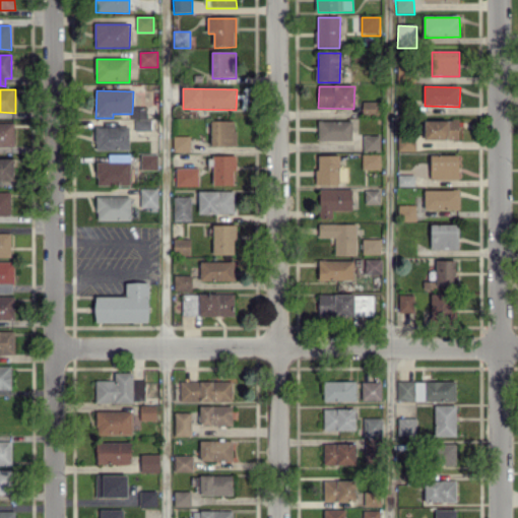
[(379,103),(363,104),(364,115),(379,115),(379,103)]
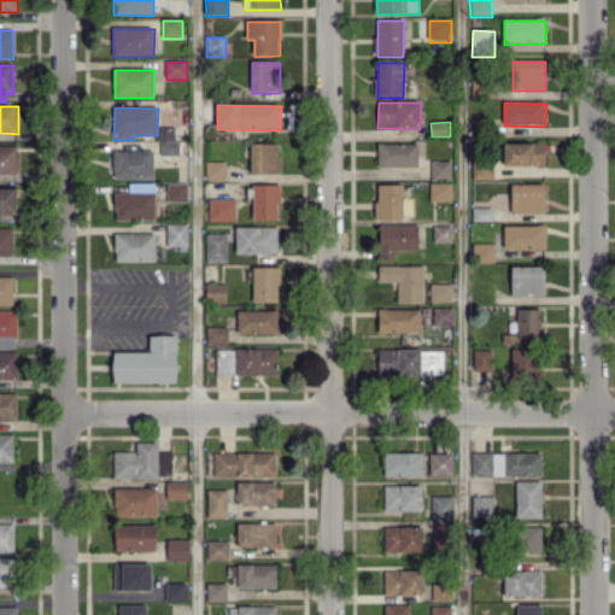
[(157,142),(175,142),(175,129),(157,128),(157,142)]
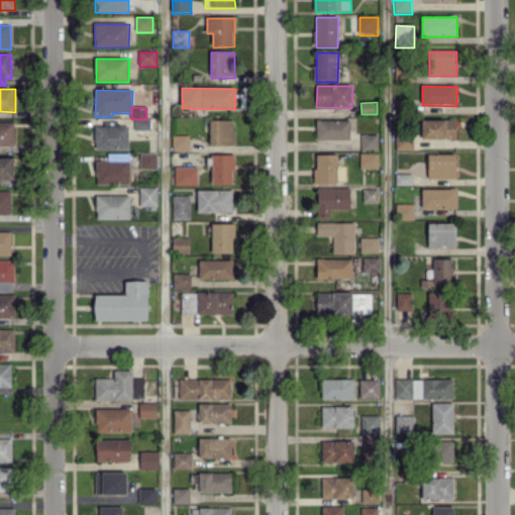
[(135,131),(150,131),(150,121),(135,121),(135,131)]
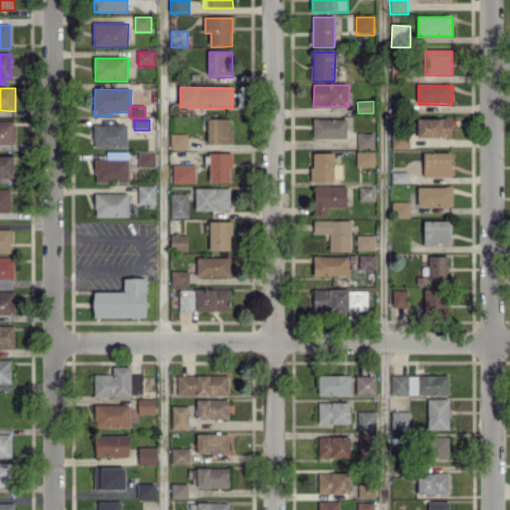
[(233,145),(232,120),(208,120),(209,145),(233,145)]
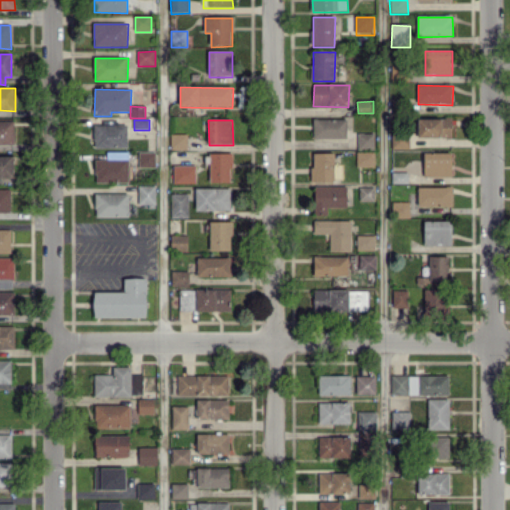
[(314,140),(347,139),(347,120),(314,120),(314,140)]
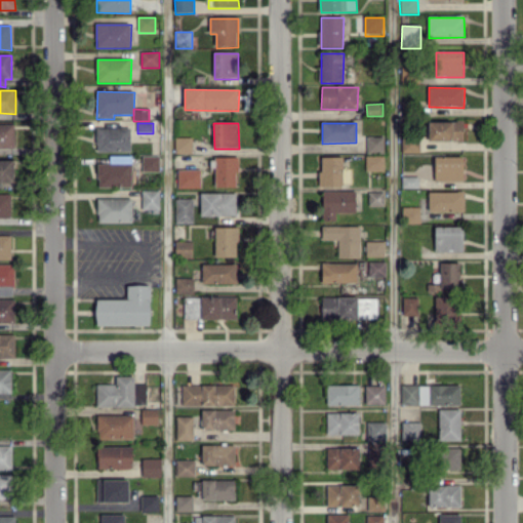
[(430,143),(465,143),(465,123),(430,123),(430,143)]
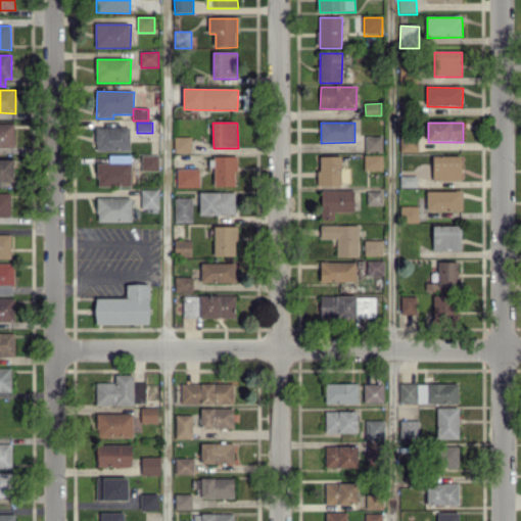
[(15,125),(0,124),(0,148),(15,148),(15,125)]
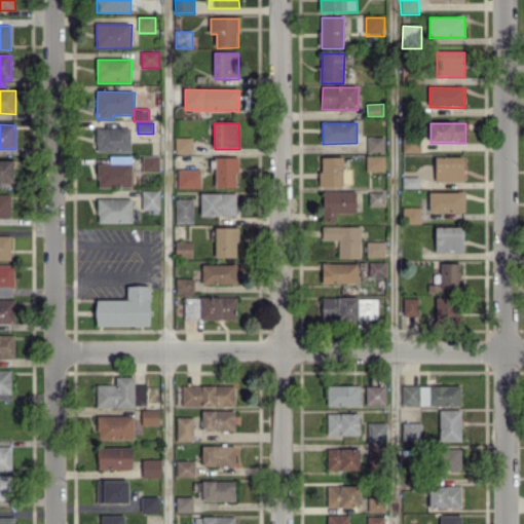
[(132,153),(131,128),(97,129),(98,154),(132,153)]
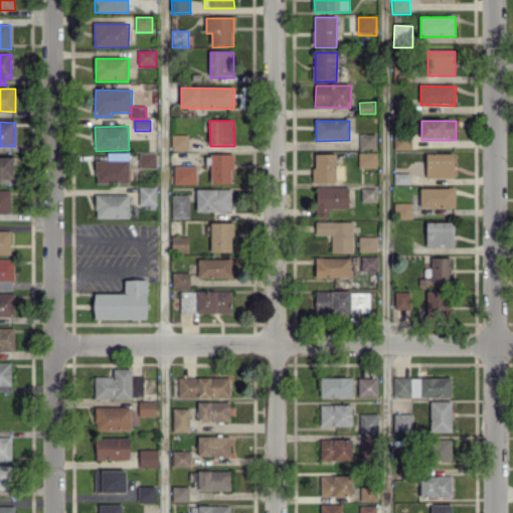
[(377,135),(360,135),(360,152),(377,152),(377,135)]
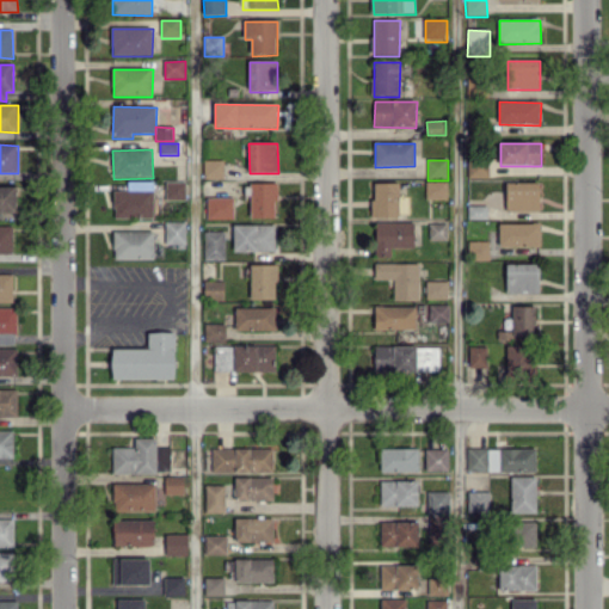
[(205,179),(225,180),(225,161),(205,161),(205,179)]
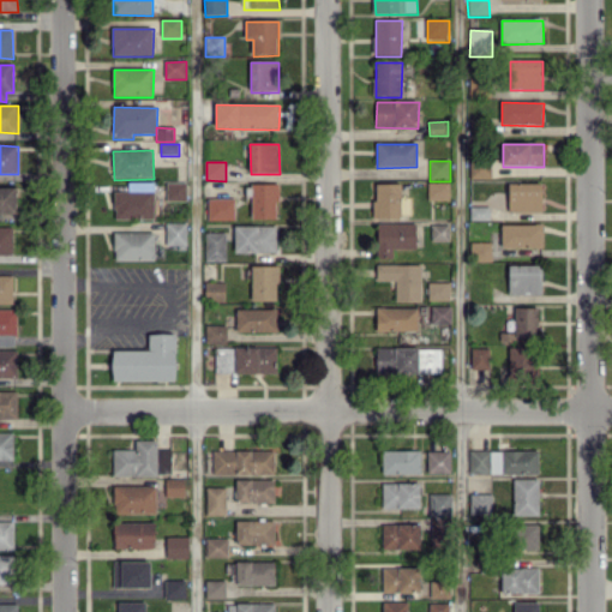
[(492,180),(491,162),(472,162),(472,180),(492,180)]
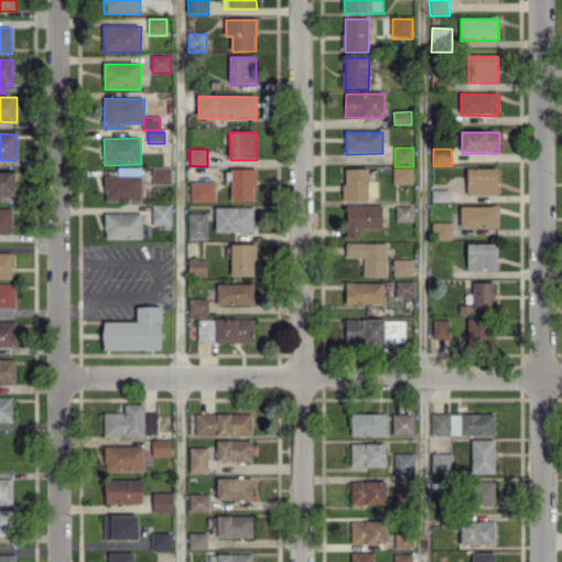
[(106,177),(106,203),(142,202),(142,169),(119,169),(119,177),(106,177)]
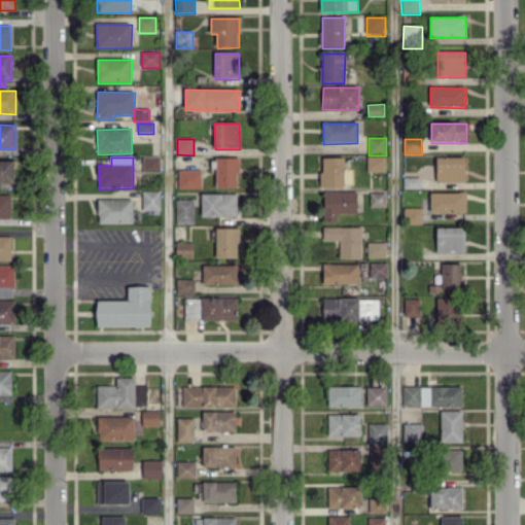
[(161,173),(161,158),(143,159),(144,174),(161,173)]
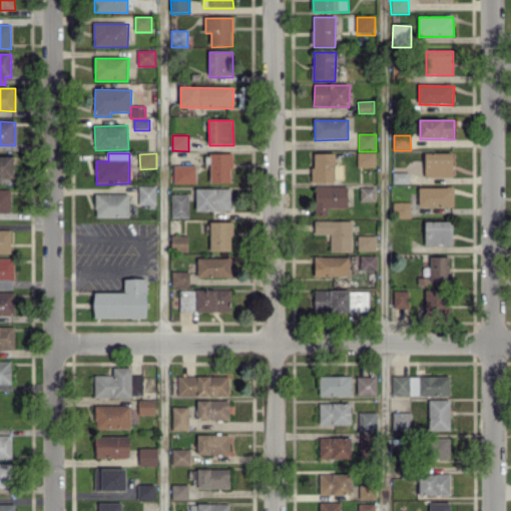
[(358,168),(376,168),(376,154),(359,153),(358,168)]
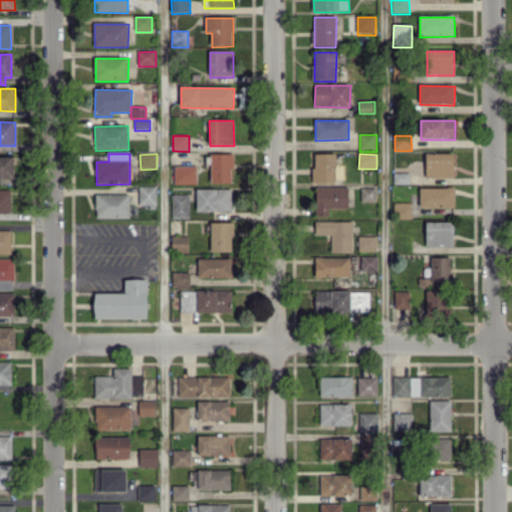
[(233,155),(211,156),(211,185),(233,184),(233,155)]
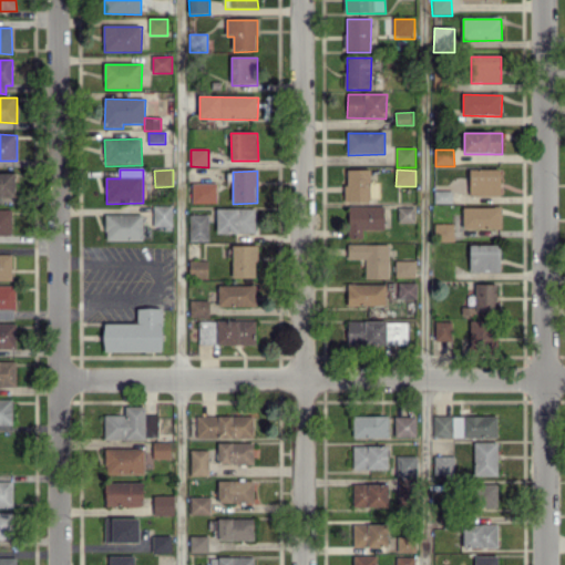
[(371,203),(370,171),(347,171),(347,204),(371,203)]
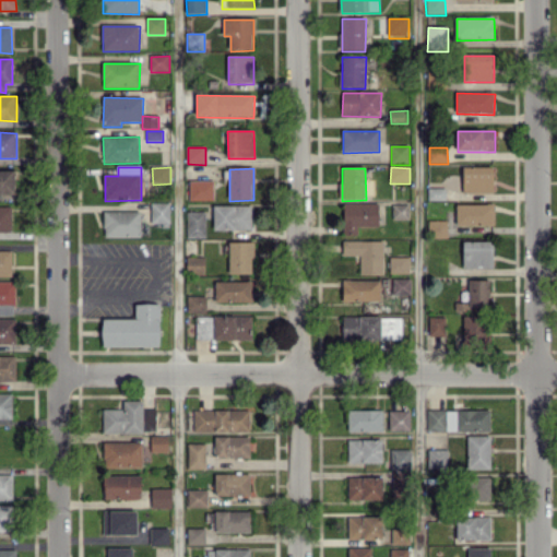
[(494,168),(464,168),(464,196),(494,194),(494,168)]
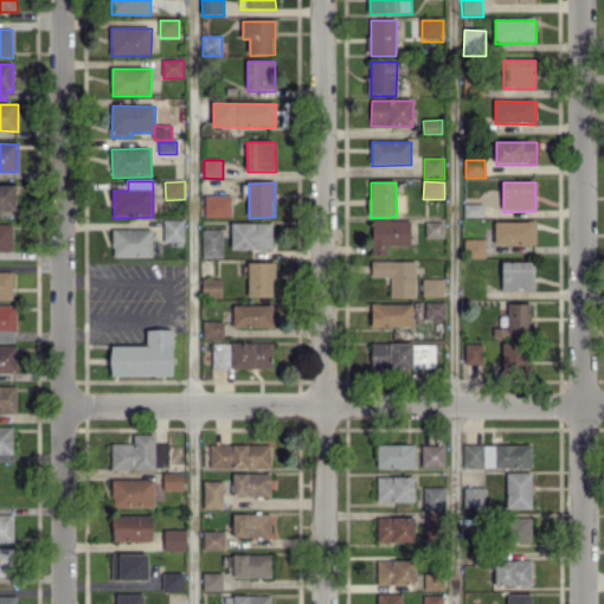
[(0,211),(17,212),(17,187),(0,186),(0,211)]
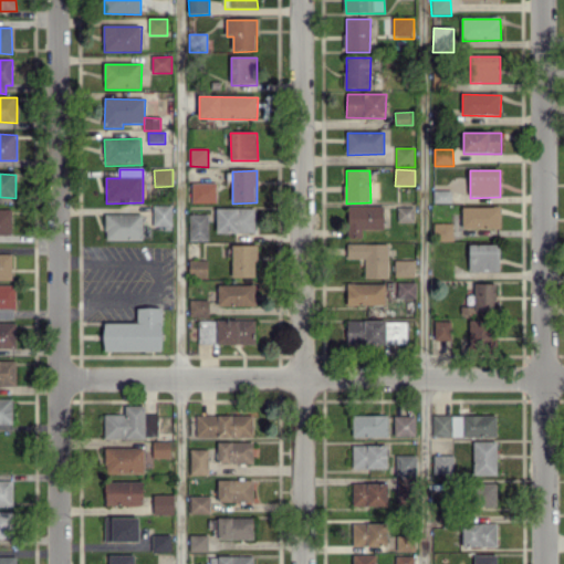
[(192,204),(217,205),(218,185),(192,185),(192,204)]
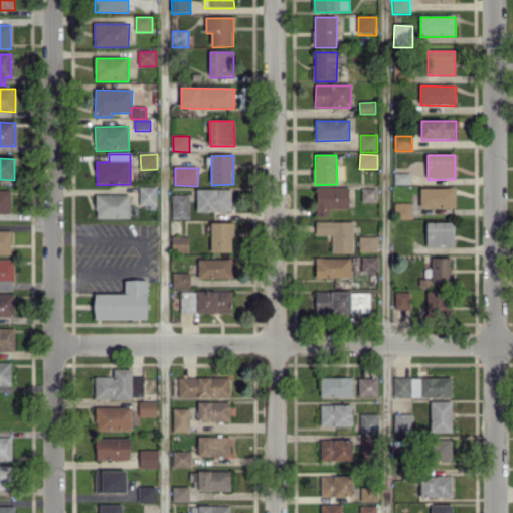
[(411,185),(411,175),(395,175),(395,185),(411,185)]
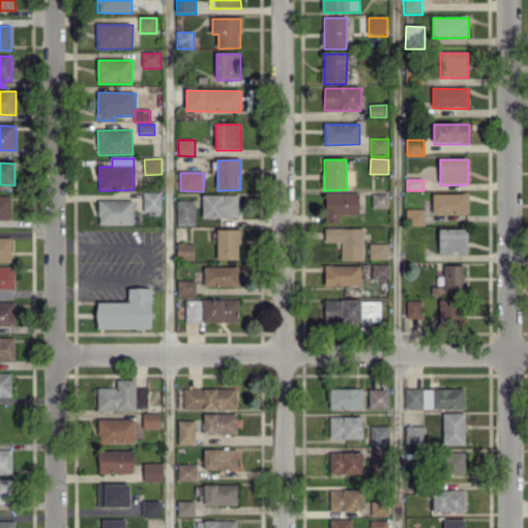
[(144,213),(163,213),(162,194),(144,195),(144,213)]
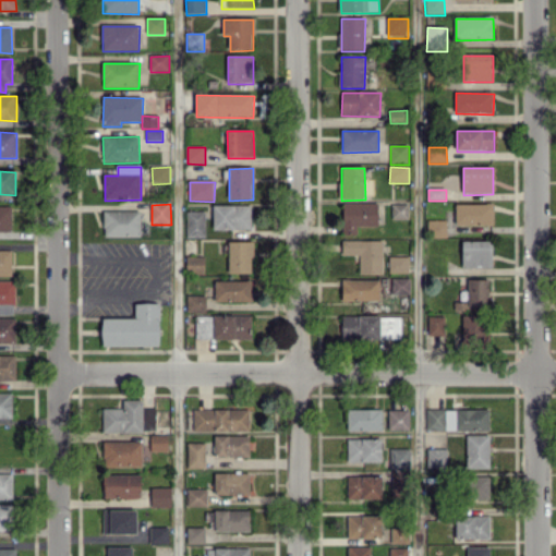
[(378,204),(343,205),(345,237),(358,237),(358,228),(378,227),(378,204)]
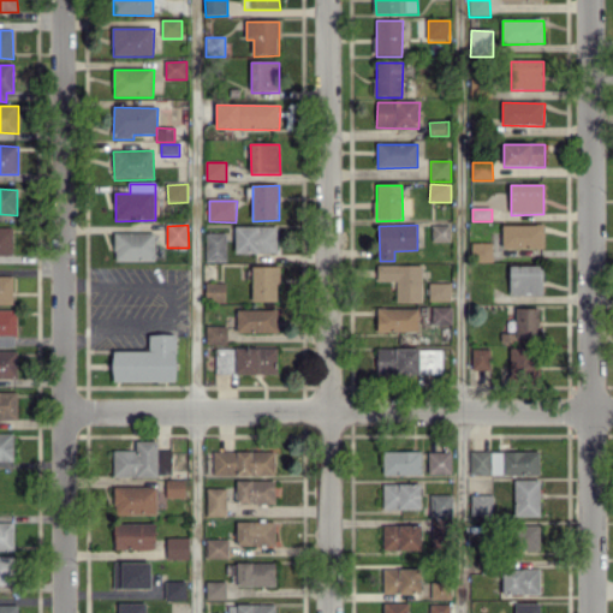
[(503,226),(504,250),(545,249),(545,226),(503,226)]
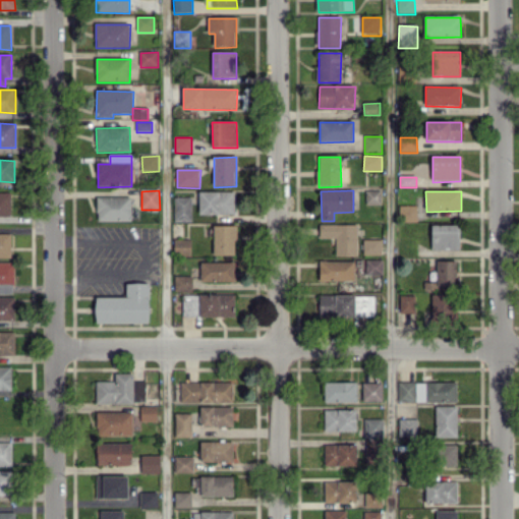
[(236,192),(199,192),(199,215),(235,216),(236,192)]
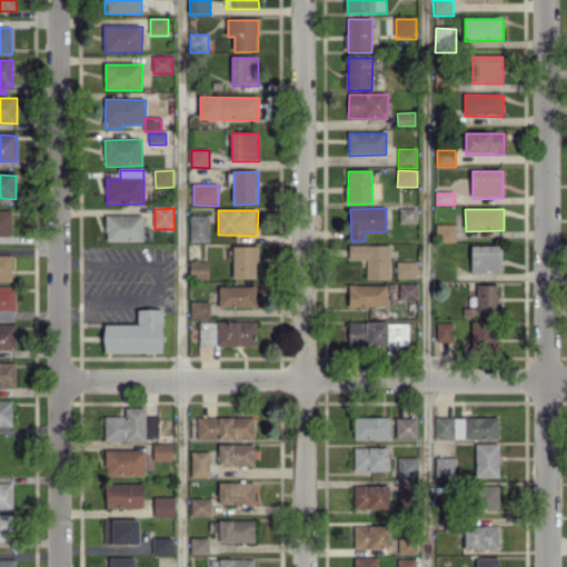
[(417,210),(401,210),(400,225),(417,225),(417,210)]
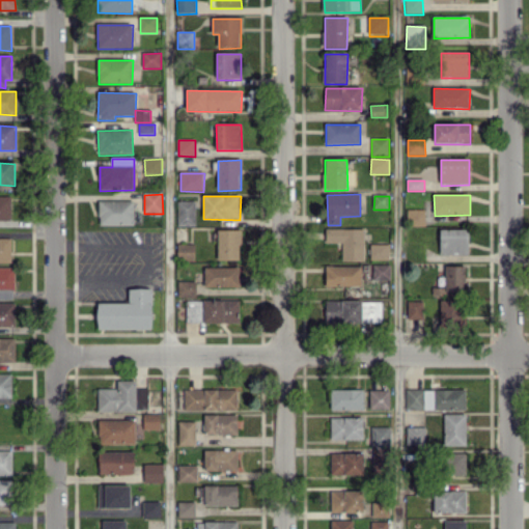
[(0,221),(11,222),(11,198),(0,197),(0,221)]
